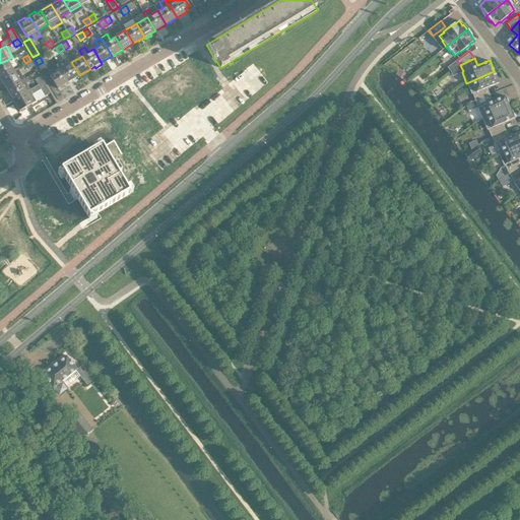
[(7,60),(0,63),(0,78),(13,70),(7,60)]
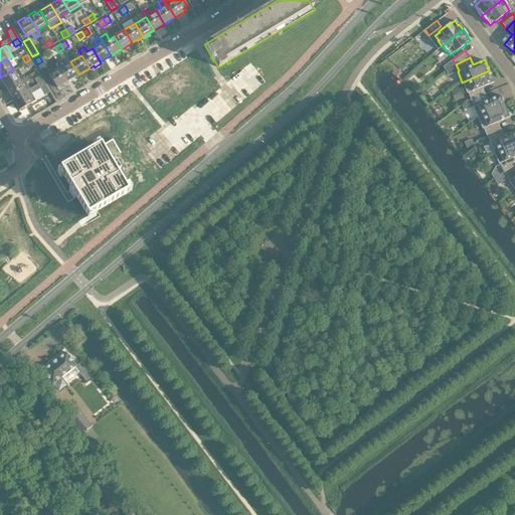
[(28,68),(33,65),(30,59),(25,62),(28,68)]
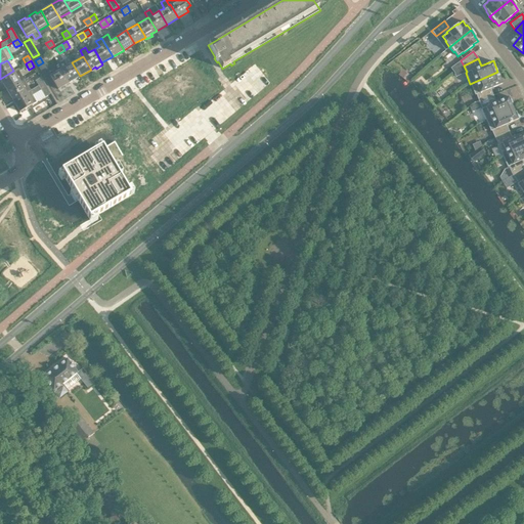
[(69,82),(80,76),(72,62),(67,66),(63,60),(57,63),(61,69),(69,82)]
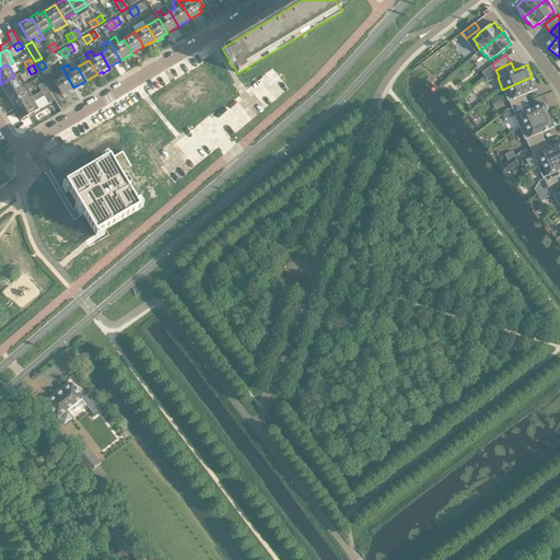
[(53,78),(46,67),(41,70),(47,81),(53,78)]
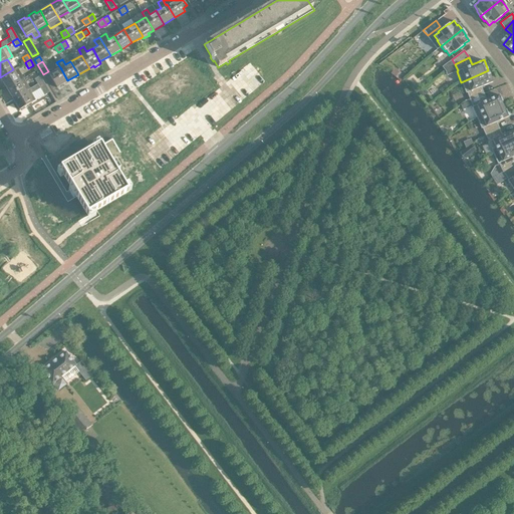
[(67,80),(60,67),(49,74),(57,87),(67,80)]
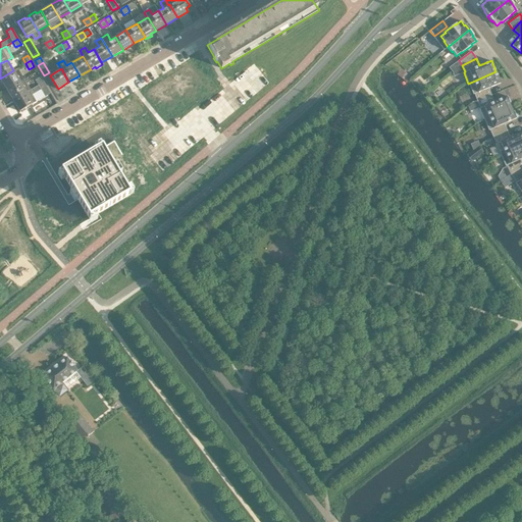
[(13,70),(0,79),(6,90),(19,82),(16,75),(18,74),(15,69),(13,70)]
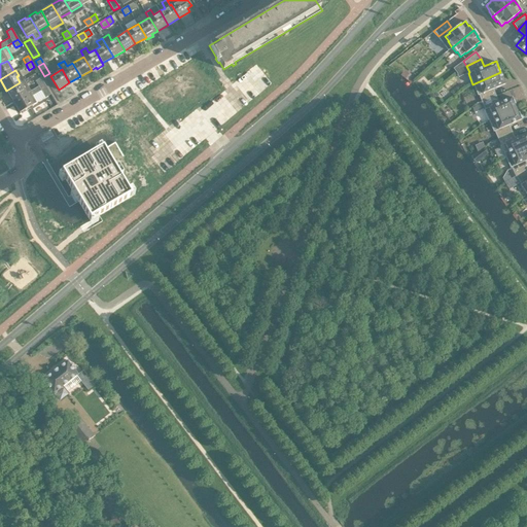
[(500,72),(472,84),(478,95),(479,95),(482,102),(495,96),(493,89),(505,83),(500,72)]
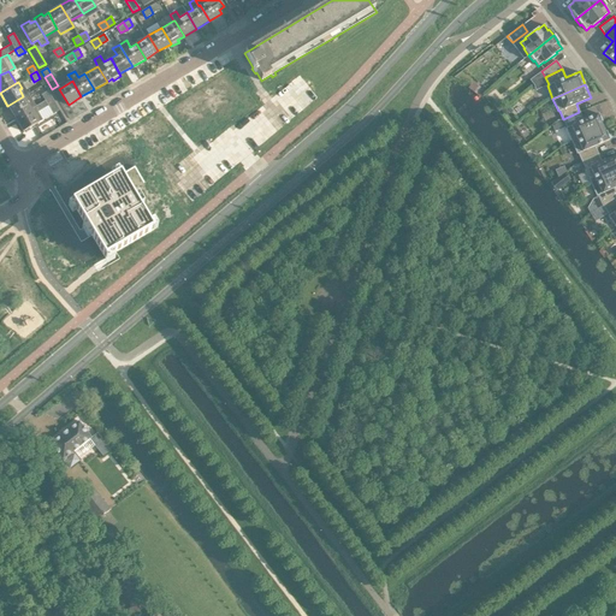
[(45,101),(52,98),(48,90),(41,94),(45,101)]
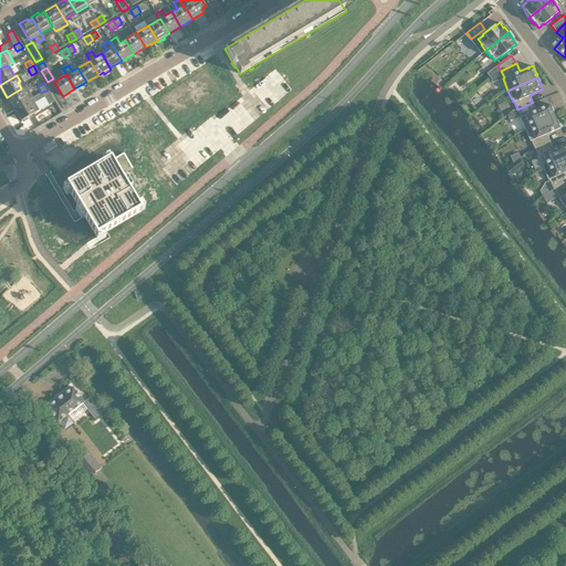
[(21,88),(7,97),(14,109),(32,98),(25,86),(21,88)]
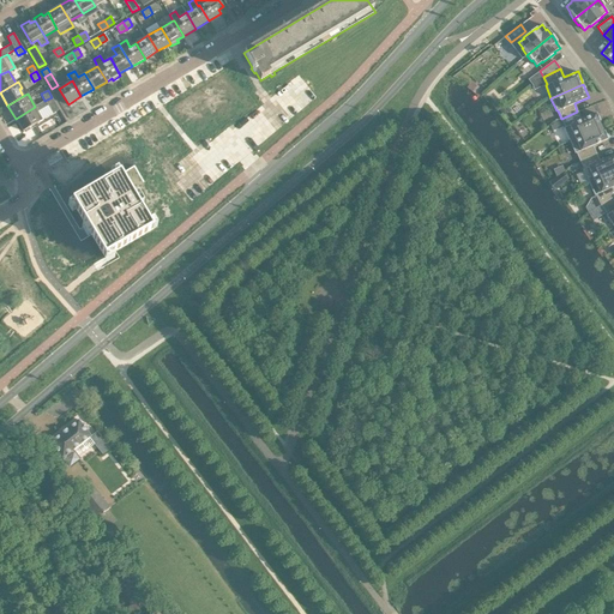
[(287,104),(295,116),(306,108),(298,96),(287,104)]
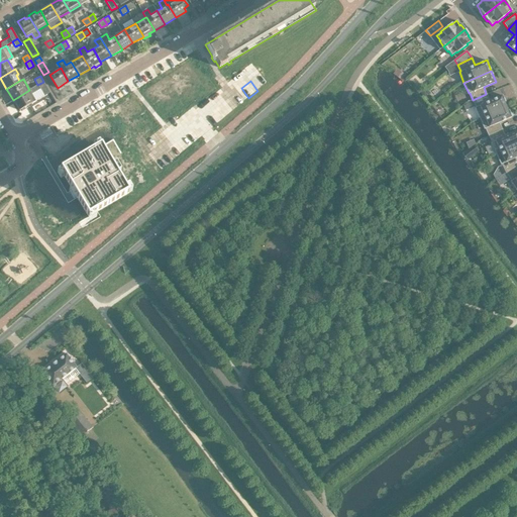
[(37,85),(29,90),(13,100),(19,110),(21,109),(22,111),(29,107),(28,105),(35,101),(31,94),(40,89),(44,96),(49,92),(43,82),(37,85)]
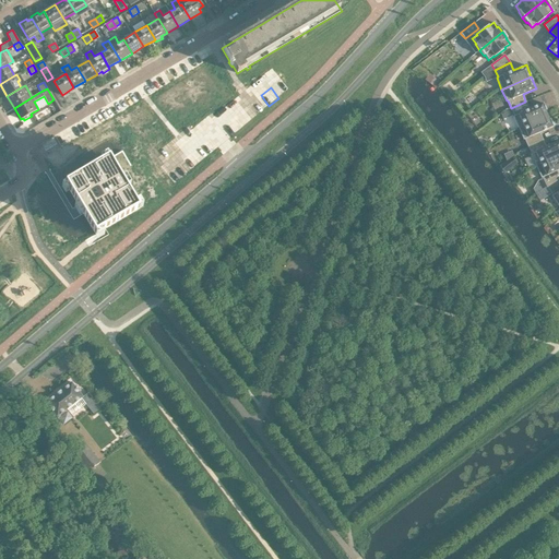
[(525,102),(511,108),(514,116),(513,116),(518,128),(547,115),(545,110),(546,110),(543,103),(528,109),(525,102)]
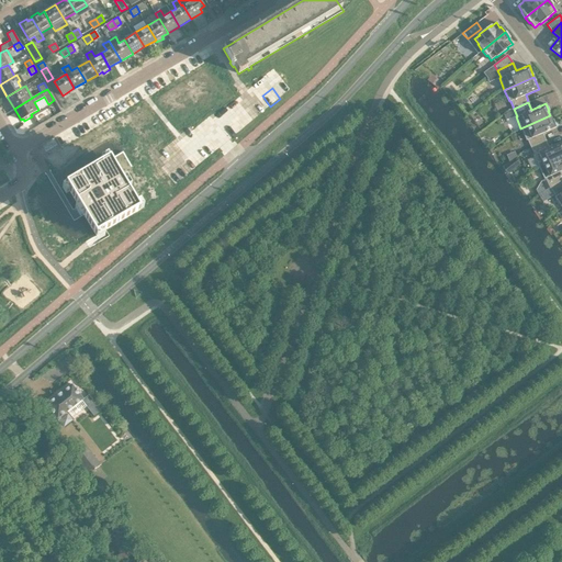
[(552,120),(550,115),(520,128),(526,141),(527,139),(530,147),(546,141),(542,133),(557,127),(553,120),(552,120)]
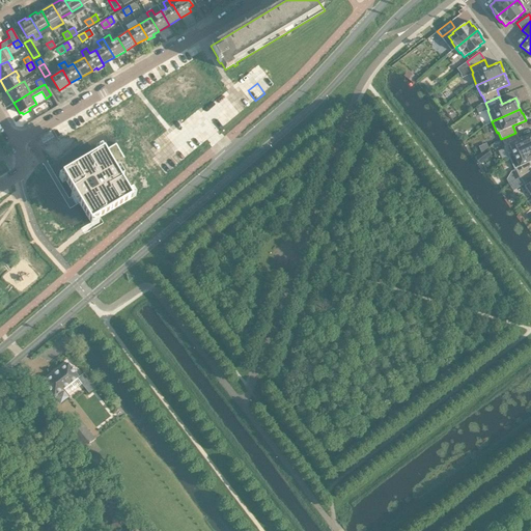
[(515,133),(501,139),(504,146),(503,146),(508,158),(530,146),(530,134),(530,135),(530,134),(519,139),(515,133)]
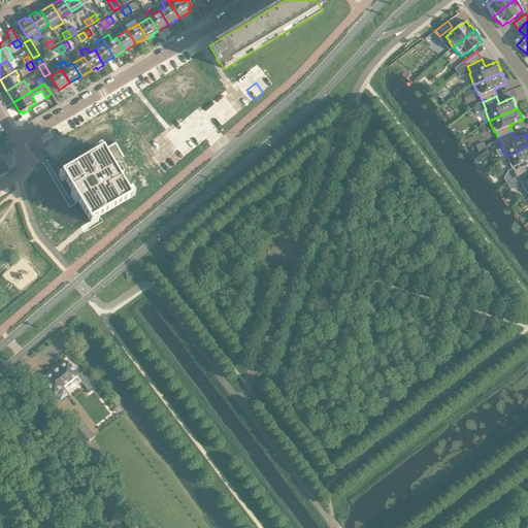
[(497,139),(492,141),(495,149),(500,146),(497,139)]
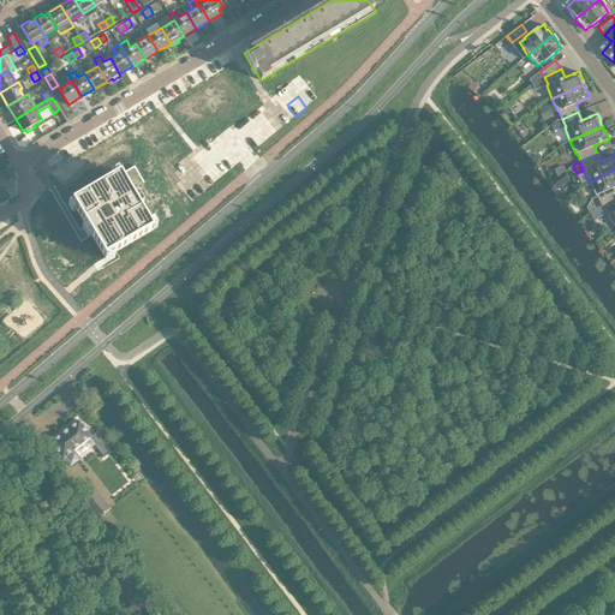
[(120,174),(72,203),(85,226),(89,231),(91,234),(105,257),(105,258),(115,251),(153,230),(167,221),(143,181),(136,168),(135,167),(135,166),(120,174)]
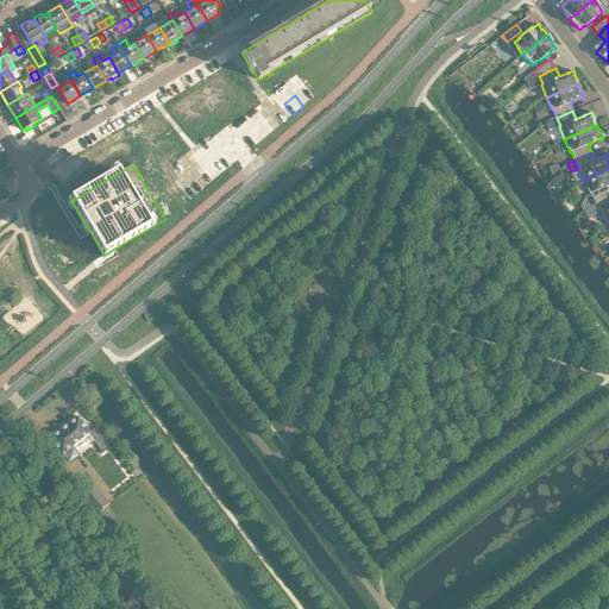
[(548,186),(565,179),(559,164),(550,168),(553,176),(546,179),(548,186)]
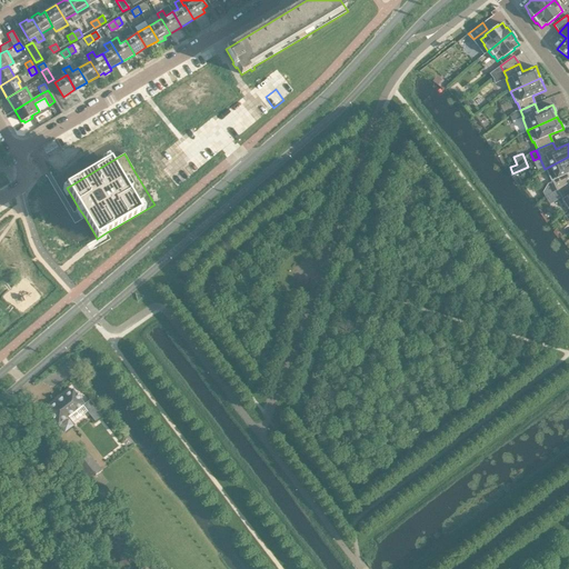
[(568,157),(545,169),(550,181),(551,181),(556,190),(568,182),(568,177),(567,173),(568,172),(568,157)]
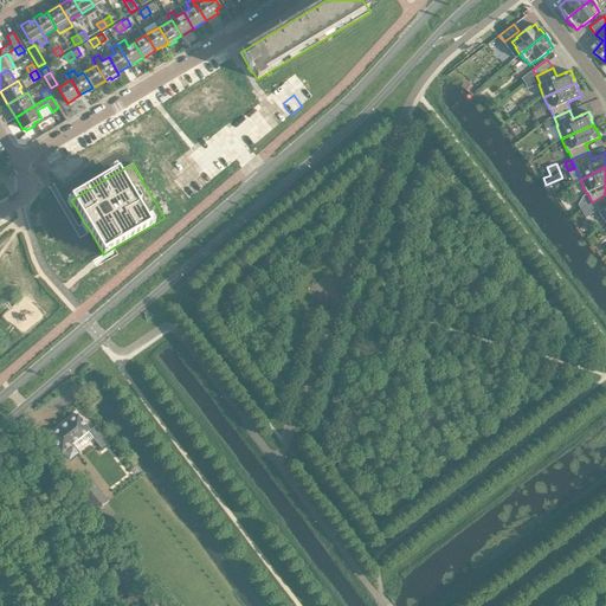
[(605,194),(592,202),(599,212),(598,212),(605,224),(605,223),(605,194)]
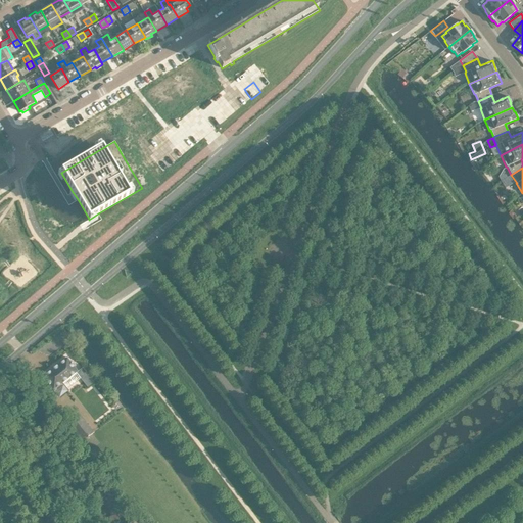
[(55,390),(55,393),(58,396),(60,396),(66,391),(66,389),(64,386),(61,386),(60,384),(78,371),(66,358),(56,365),(56,366),(53,369),(52,368),(42,376),(46,381),(45,382),(48,386),(49,385),(52,390),(54,389),(55,390)]
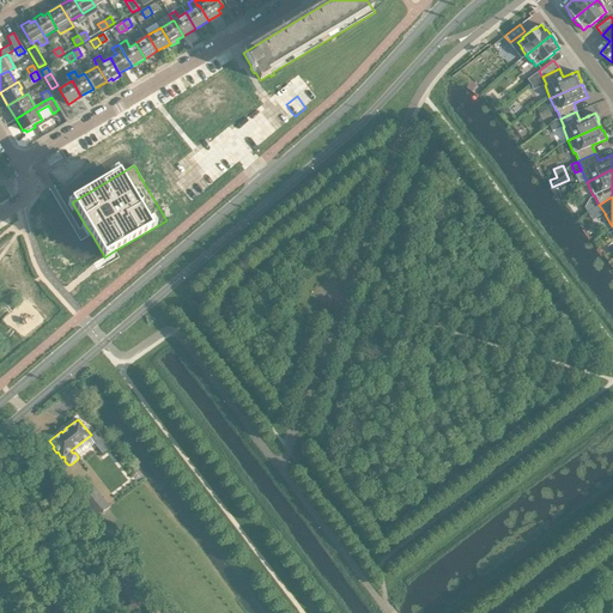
[(109,507),(99,495),(92,501),(86,504),(96,517),(109,507)]
